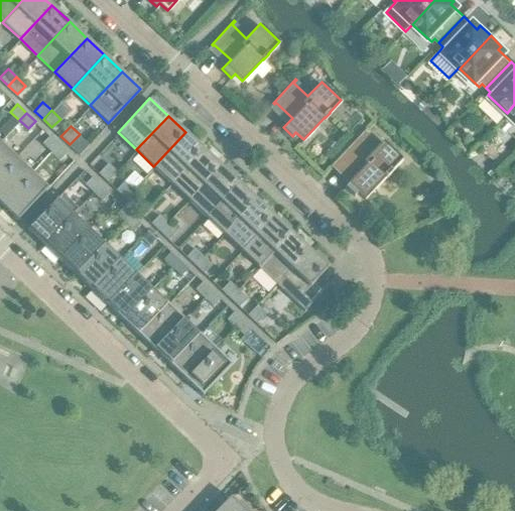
[(357,137),(335,161),(336,161),(337,160),(354,176),(350,180),(348,181),(348,182),(345,185),(354,194),(357,190),(365,198),(386,175),(386,176),(391,170),(402,158),(395,152),(383,140),(381,141),(366,128),(357,137)]
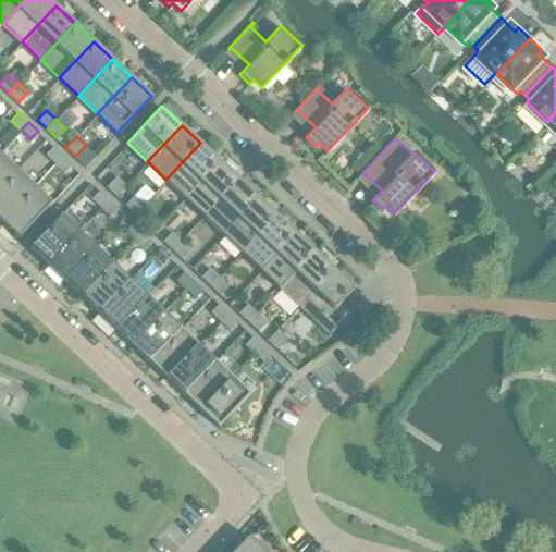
[(220,161),(200,143),(165,180),(185,197),(220,161)]
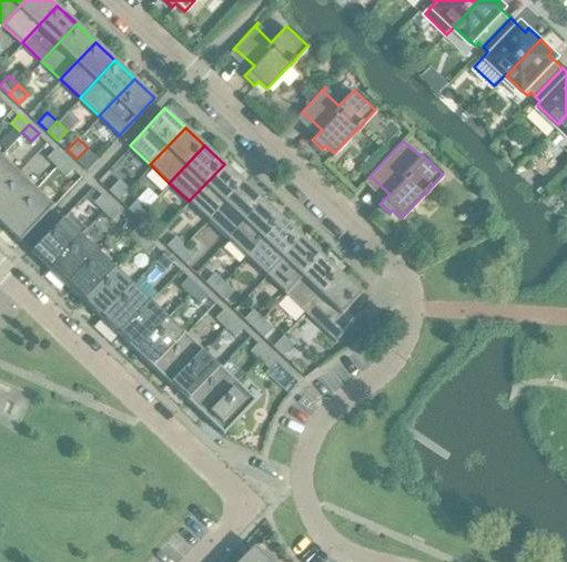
[(56,165),(63,157),(53,147),(47,155),(56,165)]
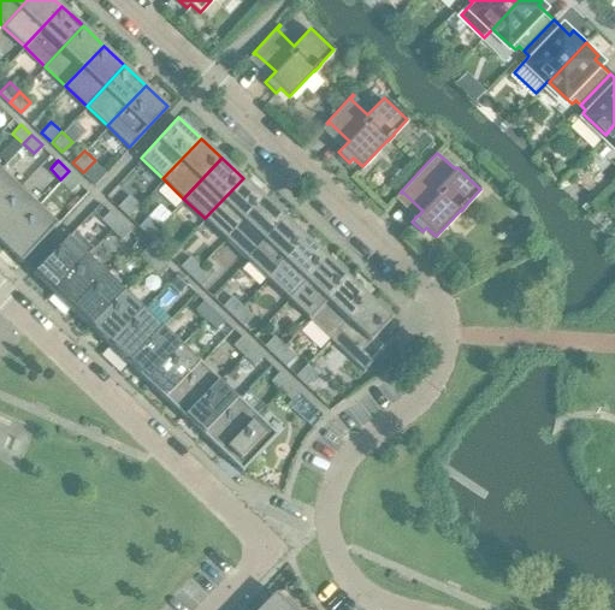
[(0,203),(18,187),(0,169),(0,203)]
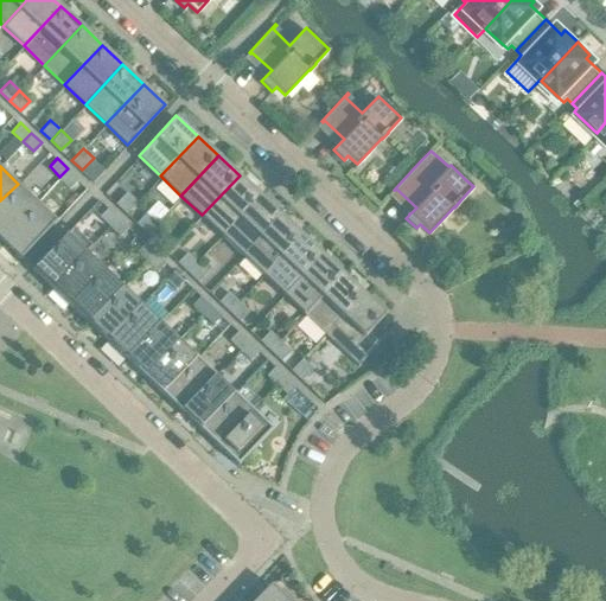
[(78,178),(68,168),(59,177),(70,186),(78,178)]
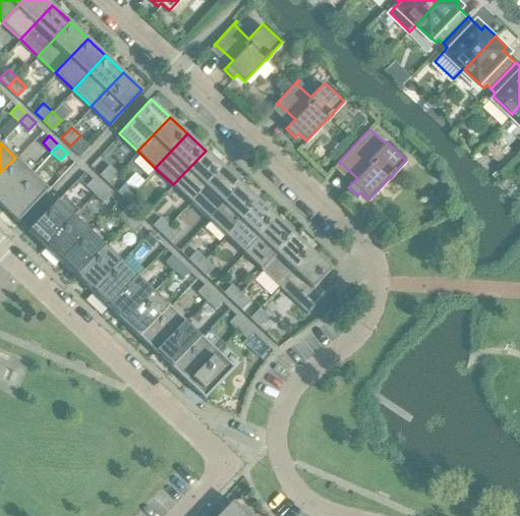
[(223,167),(206,151),(173,184),(190,202),(223,167)]
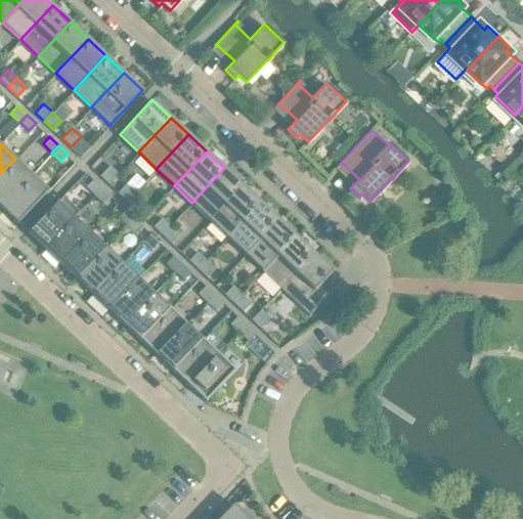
[(15,159),(0,173),(0,205),(1,206),(31,174),(15,159)]
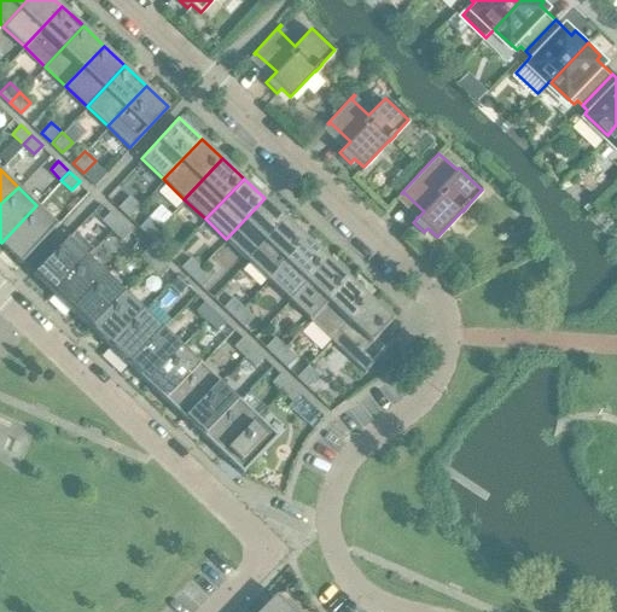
[(129,193),(117,205),(128,215),(140,203),(129,193)]
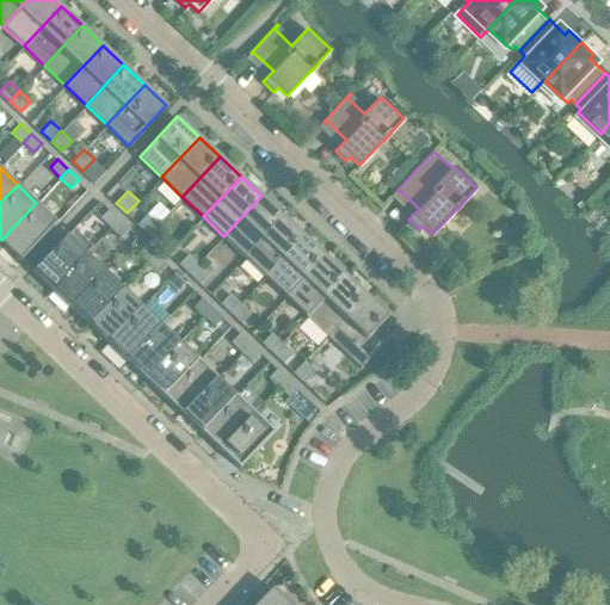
[(262,196),(223,236),(245,255),(282,216),(262,196)]
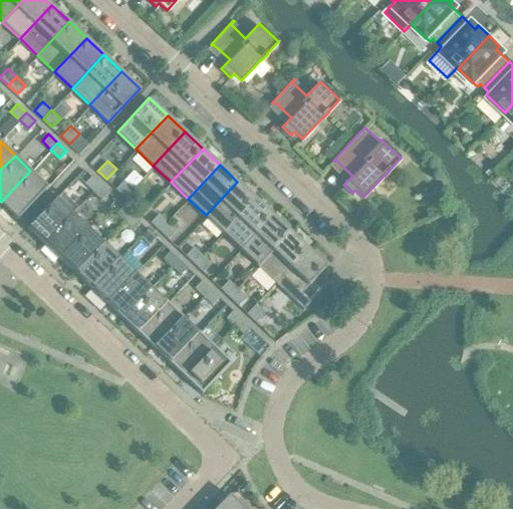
[(47,187),(30,171),(1,202),(17,218),(47,187)]
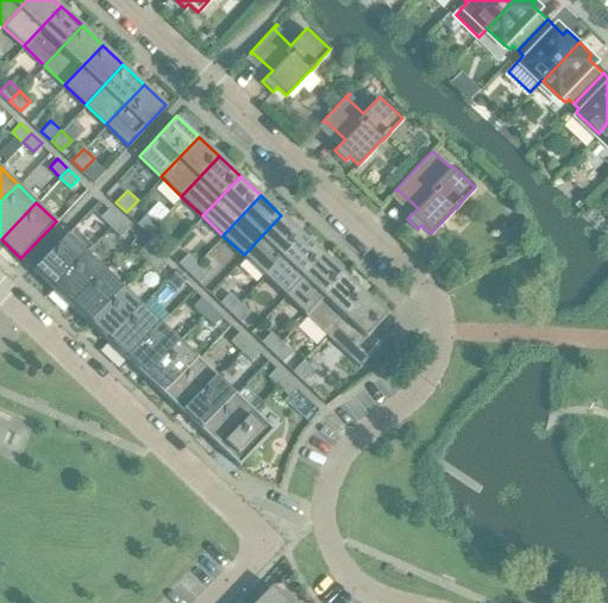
[(111,225),(119,217),(108,207),(100,215),(111,225)]
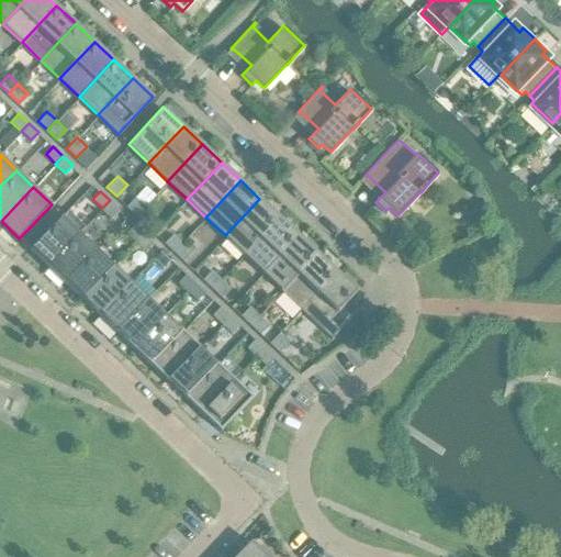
[(136,214),(145,204),(135,196),(126,205),(136,214)]
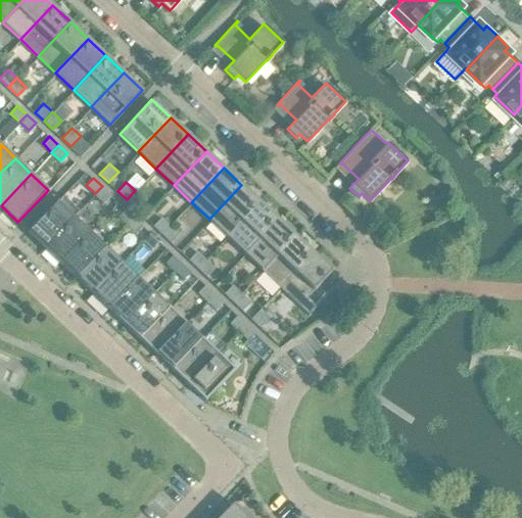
[(241,185),(209,219),(227,236),(259,201),(241,185)]
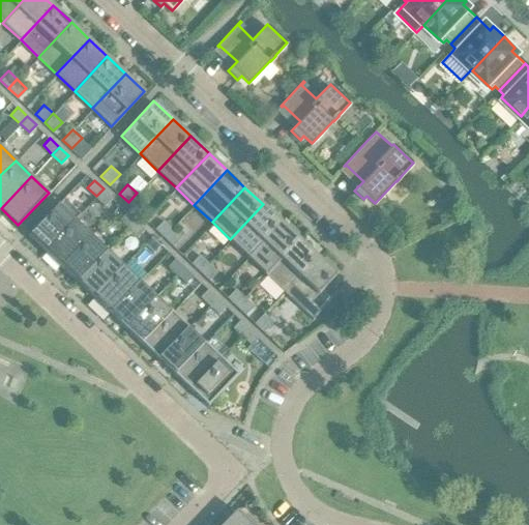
[(104,188),(96,196),(106,204),(112,197),(104,188)]
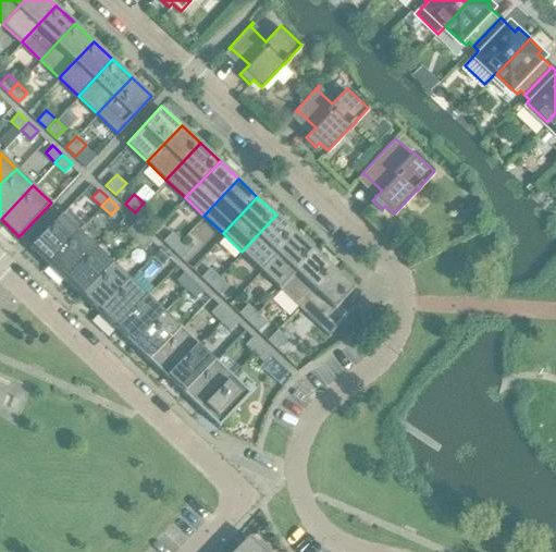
[(144,203),(135,212),(144,221),(153,212),(144,203)]
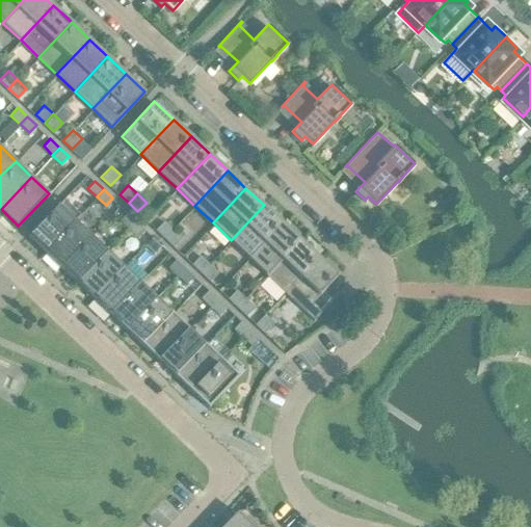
[(45,251),(75,218),(57,203),(28,234),(45,251)]
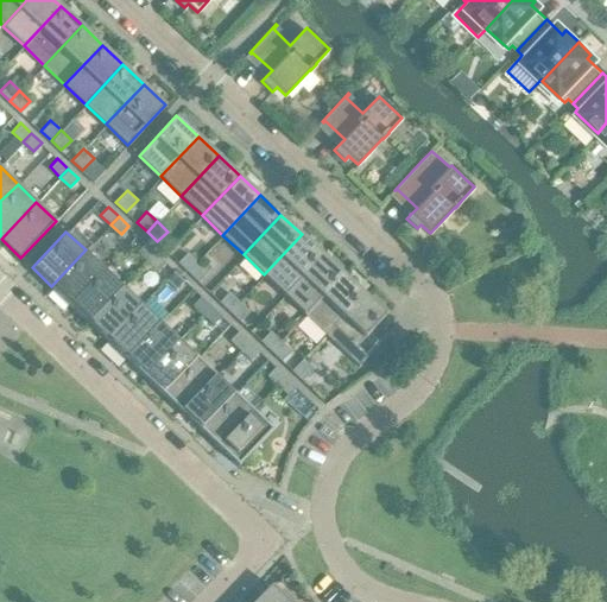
[(302,234),(264,274),(284,293),(322,254),(302,234)]
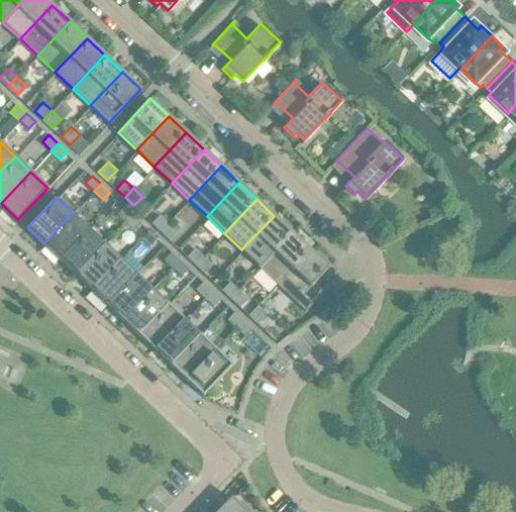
[(125,221),(132,214),(123,205),(116,213),(125,221)]
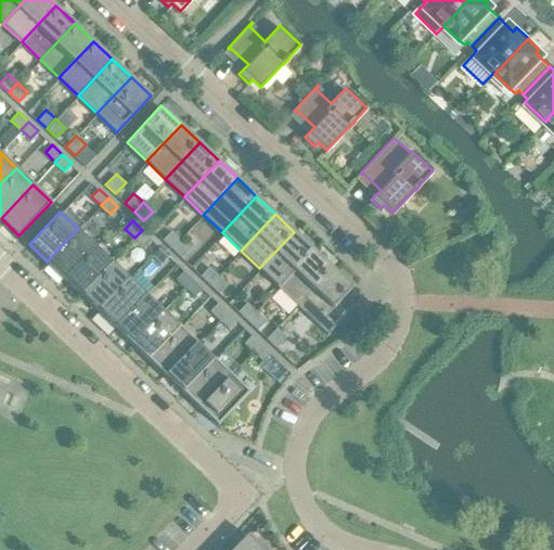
[(78,228),(47,261),(63,278),(94,244),(78,228)]
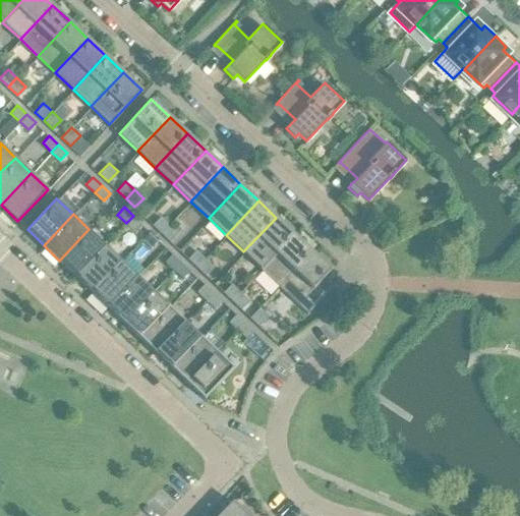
[(161,232),(170,223),(161,215),(153,224),(161,232)]
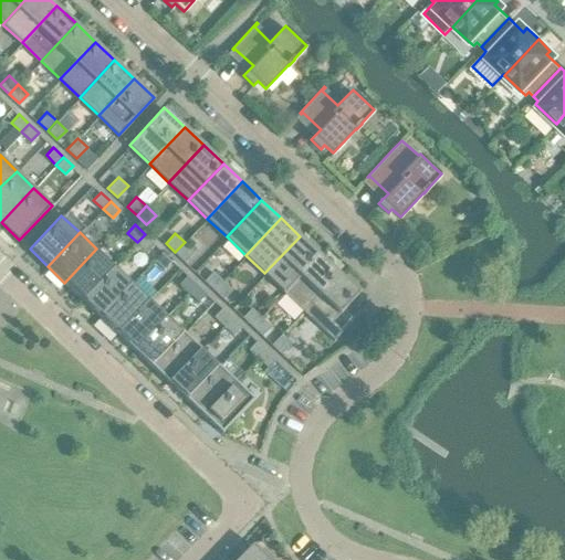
[(155,243),(145,234),(137,242),(147,251),(155,243)]
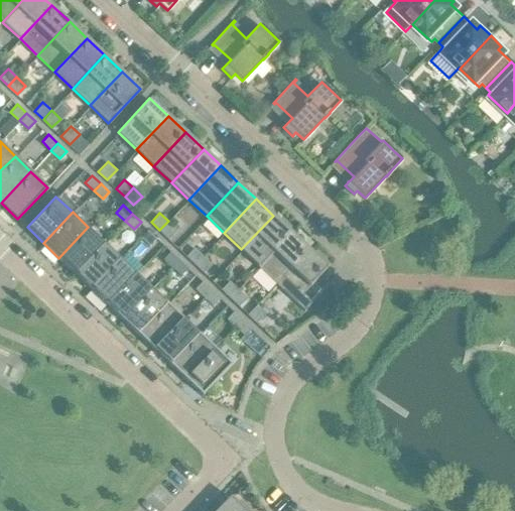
[(291,232),(273,216),(241,249),(259,266),(291,232)]
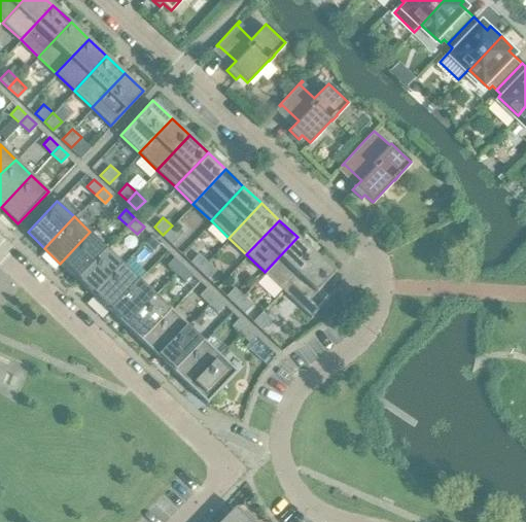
[(172,225),(163,235),(172,243),(180,235),(172,225)]
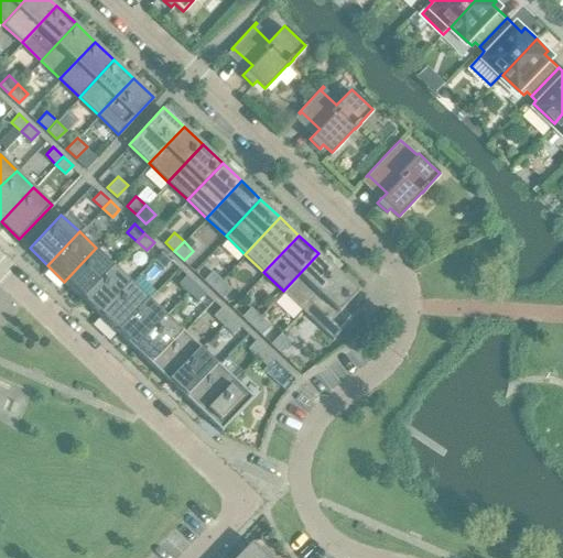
[(96,248),(64,282),(82,298),(114,264),(96,248)]
